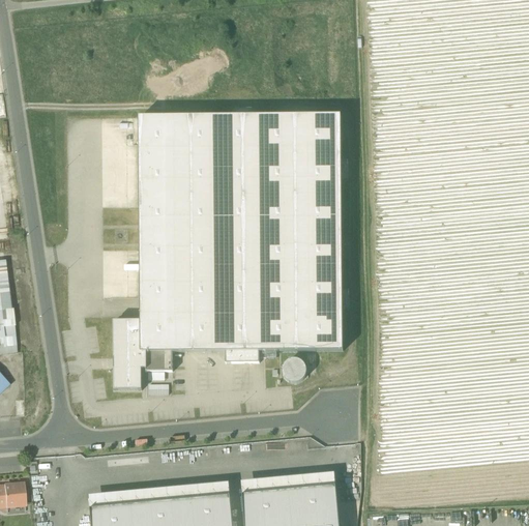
[(225,349),(258,349),(342,348),(340,113),(138,115),(140,318),(140,350),(146,350),(172,350),(225,349)]
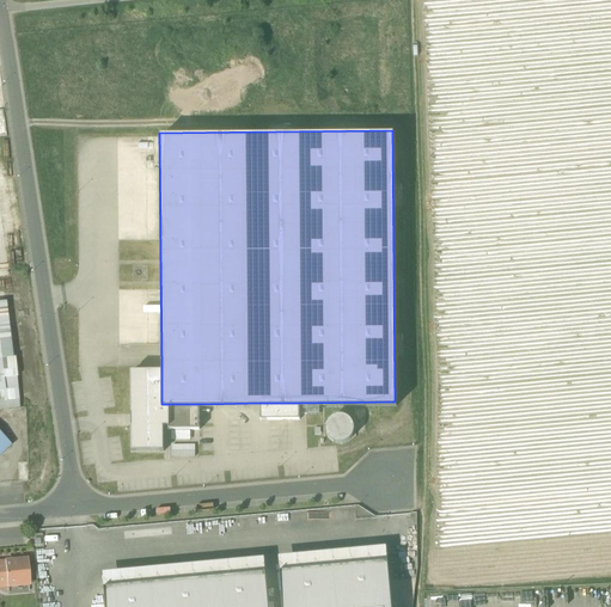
[(0,354),(11,353),(4,298),(0,298),(0,354)]
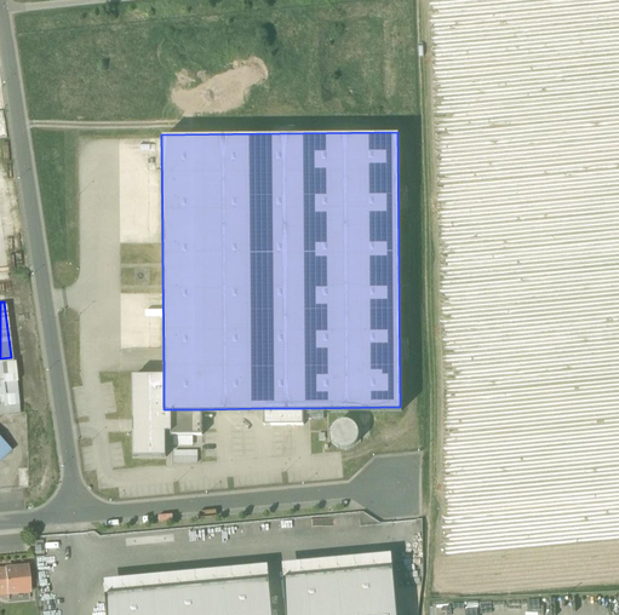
[(0,363),(10,363),(11,378),(15,378),(16,377),(13,357),(11,357),(0,358),(0,363)]
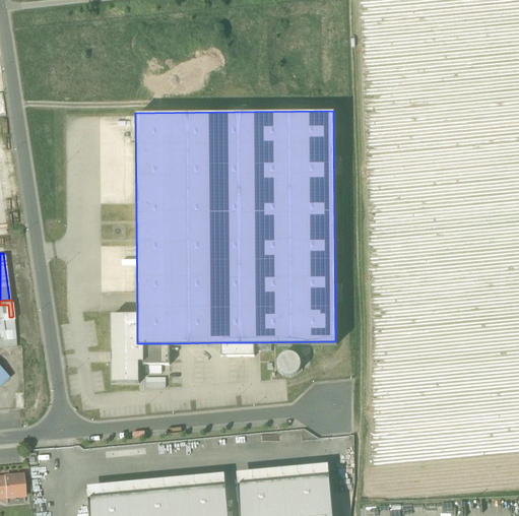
[(13,326),(12,317),(9,317),(8,305),(0,305),(0,337),(8,337),(7,327),(13,326)]
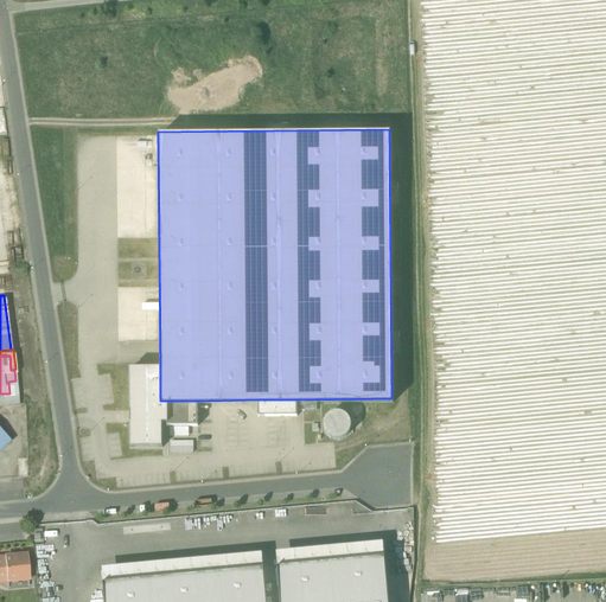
[(160,401),(160,364),(128,364),(129,443),(161,443),(161,420),(165,420),(167,420),(167,401),(160,401)]
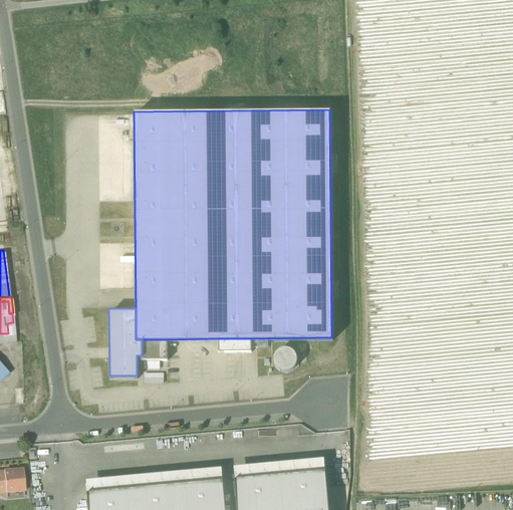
[(8,333),(0,333),(0,339),(15,338),(13,322),(7,323),(8,333)]
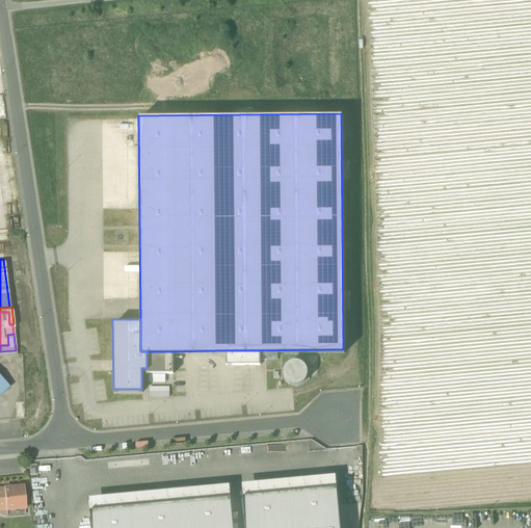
[(259,350),(226,350),(226,362),(260,362),(259,350)]
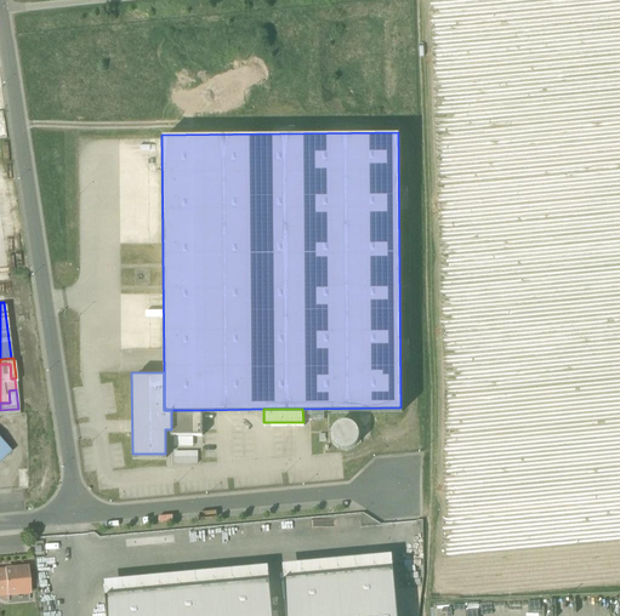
[(202,410),(171,410),(171,429),(169,429),(169,432),(202,432),(202,410)]
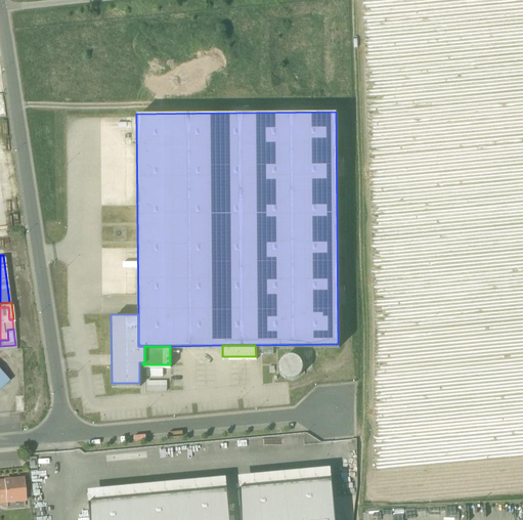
[(278,361),(278,366),(280,371),(284,374),(288,376),(293,376),(297,375),(300,372),(302,366),(302,362),(301,358),(298,354),(294,352),(289,352),(285,354),(280,357),(278,361)]
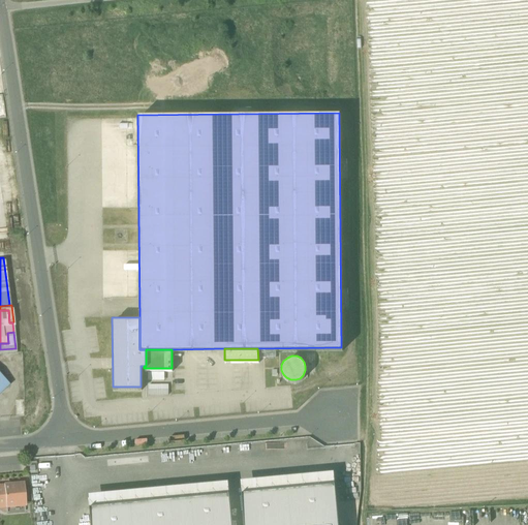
[(0,389),(8,381),(0,372),(0,389)]
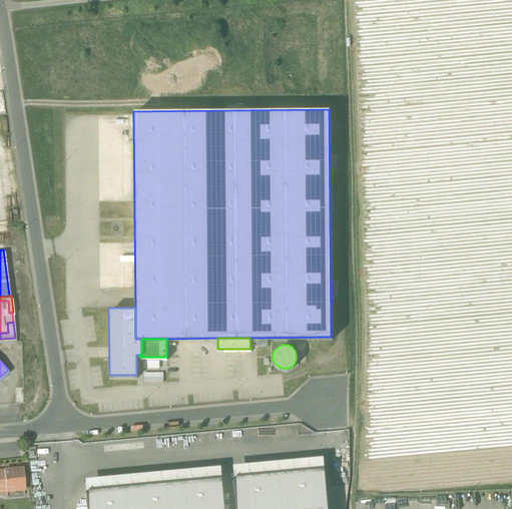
[(161,378),(161,368),(142,369),(142,378),(161,378)]
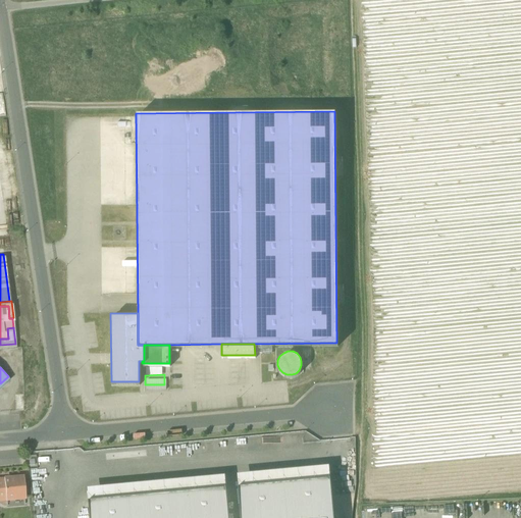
[(237,472),(238,484),(329,476),(328,463),(237,472)]
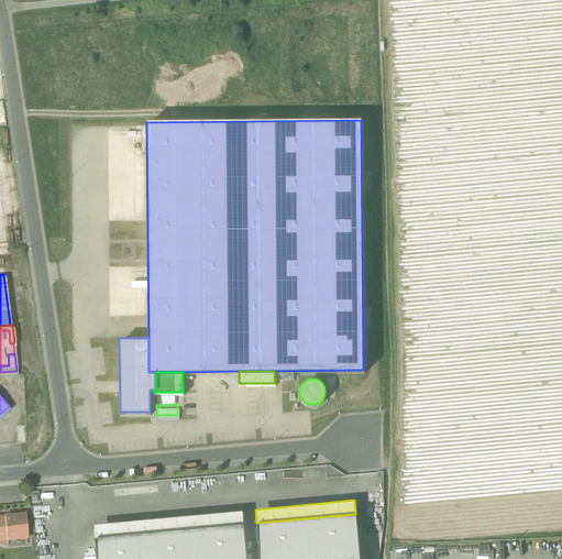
[(96,538),(244,524),(242,510),(94,524),(96,538)]
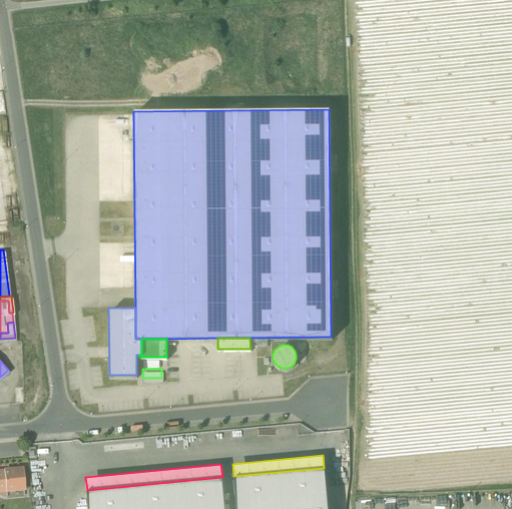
[(0,488),(23,486),(21,467),(0,468),(0,488)]
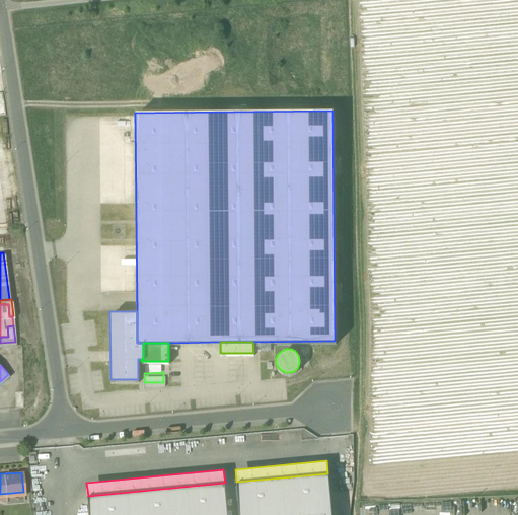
[(236,482),(239,514),(331,514),(327,473),(236,482)]
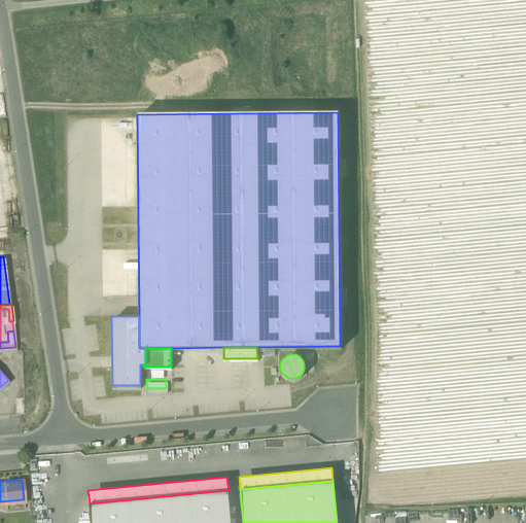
[(90,503),(91,522),(231,522),(229,490),(90,503)]
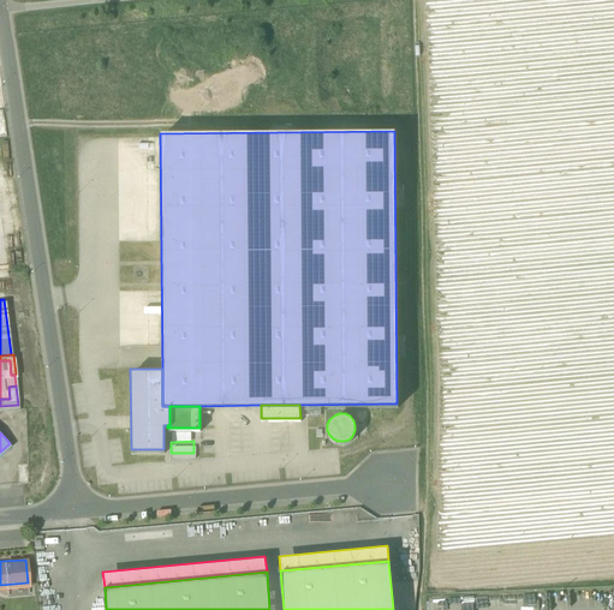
All buildings are outlined.
